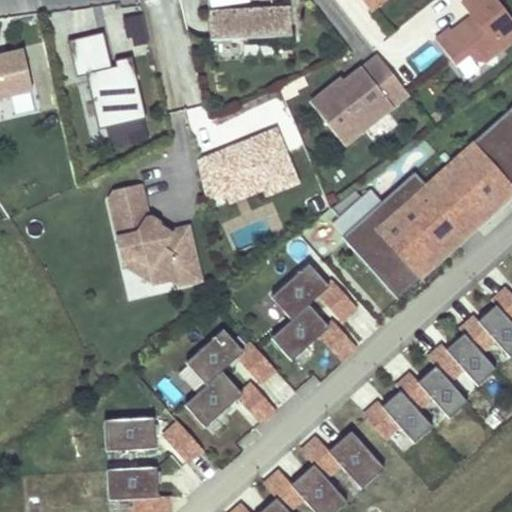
[(362,0),(370,10),(383,0),(362,0)]
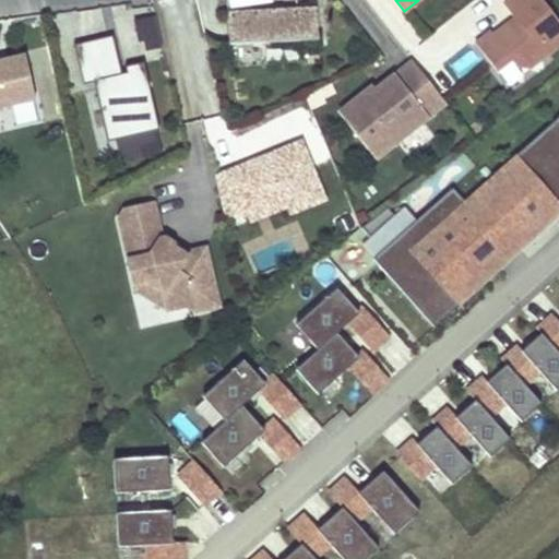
[(494,32),(477,43),(498,71),(513,60),(518,66),(532,68),(558,46),(558,19),(544,0),(510,0),(506,4),(516,19),(520,24),(514,28),(504,27),(496,34),(494,32)]
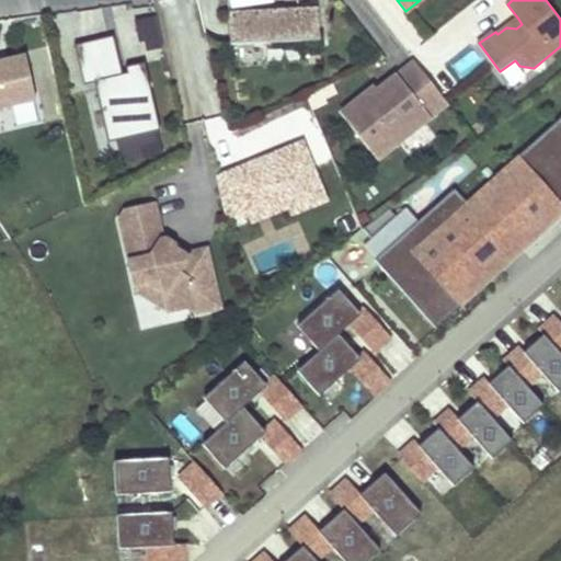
[(319,6),(229,10),(231,43),(320,39),(319,6)]
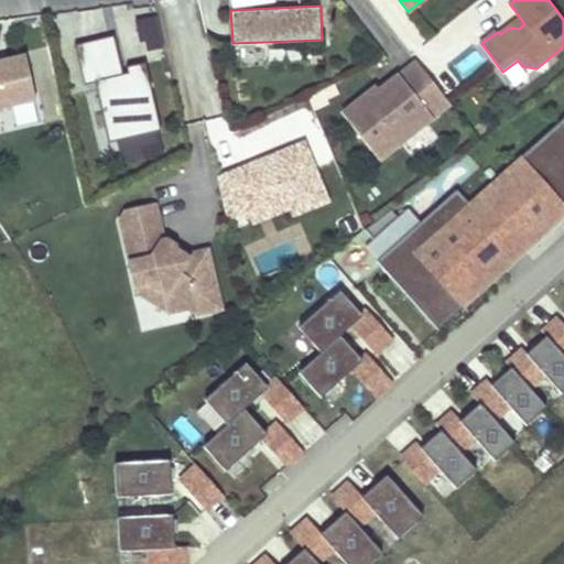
[(524,24),(521,19),(509,28),(519,29),(524,24)]
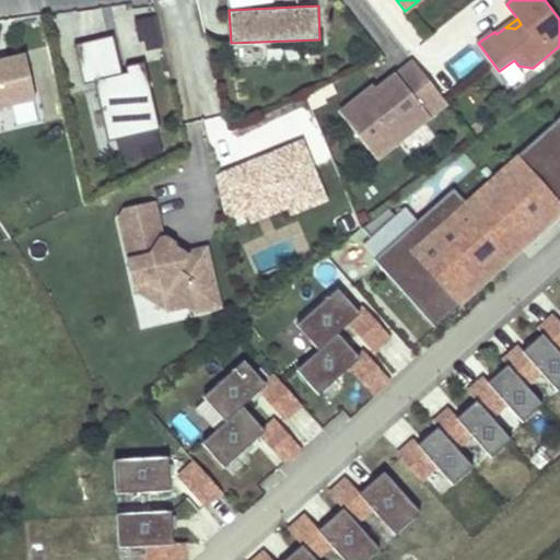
[(148,56),(163,53),(155,21),(136,26),(138,36),(142,35),(148,56)]
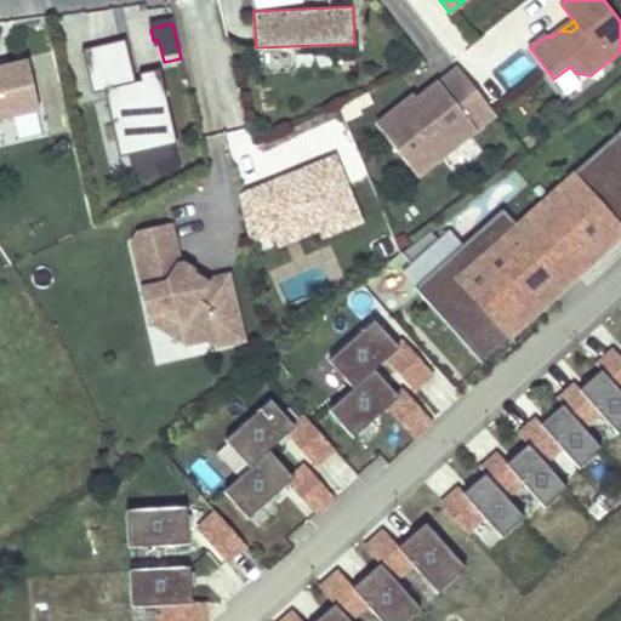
[(104,90),(121,155),(178,141),(160,68),(140,73),(141,80),(136,81),(125,39),(83,49),(93,93),(104,90)]
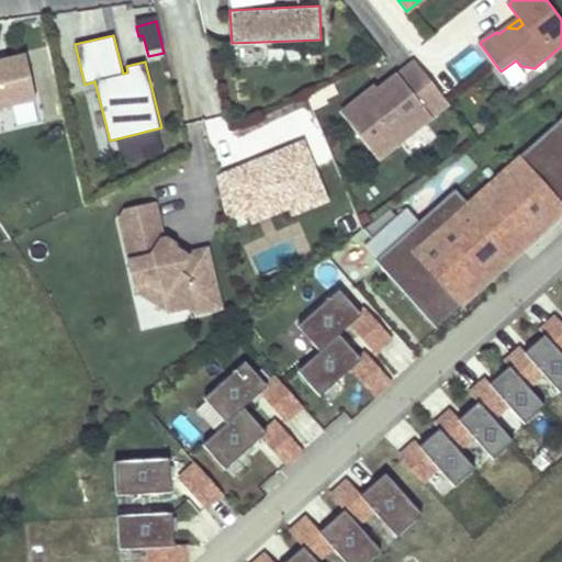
[(24,56),(0,60),(0,108),(35,99),(24,56)]
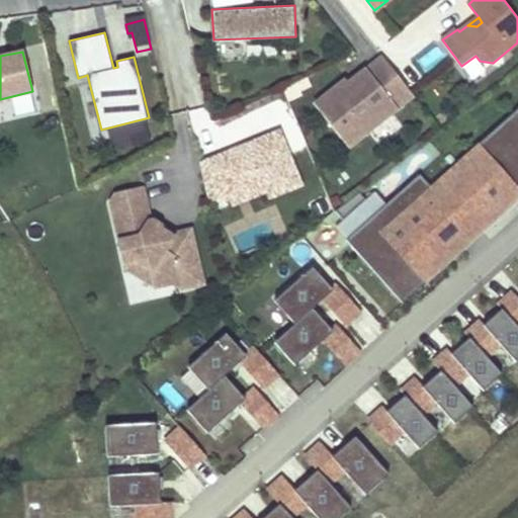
[(347,80),(315,105),(348,147),(414,95),(383,56),(366,70),(369,74),(352,87),(347,80)]
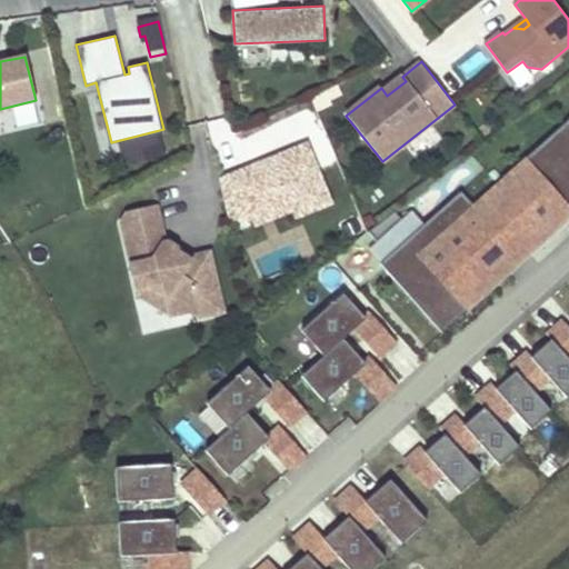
[(461,192),(378,265),(442,333),(531,255),(527,248),(537,239),(542,245),(559,230),(556,228),(568,216),(568,120),(473,206),(461,192)]
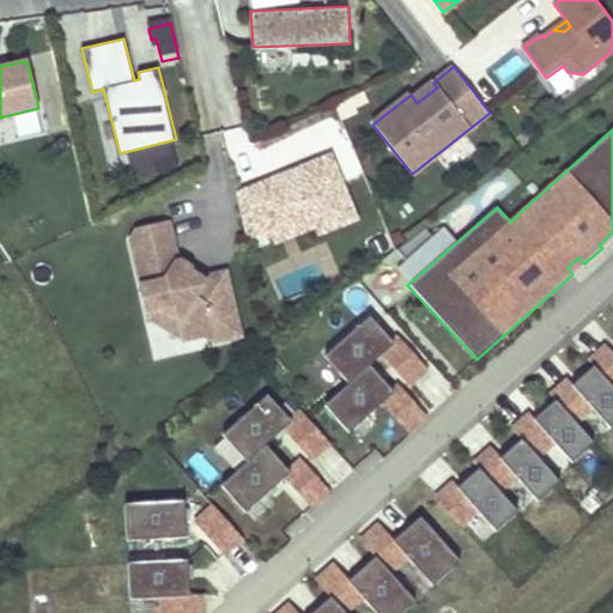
[(174,144),(127,156),(133,181),(180,169),(174,144)]
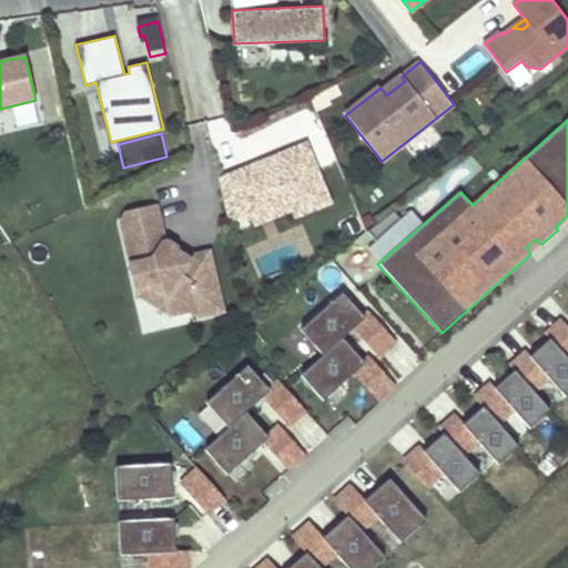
[(306,143),(219,178),(229,220),(250,212),(287,198),(293,210),(295,216),(330,203),(306,143)]
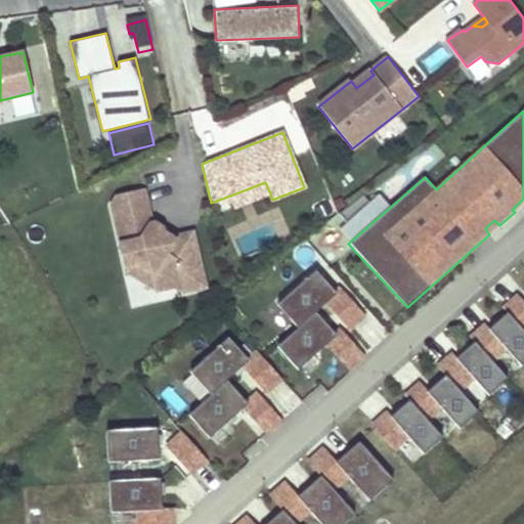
[(265,182),(230,195),(235,207),(270,193),(265,182)]
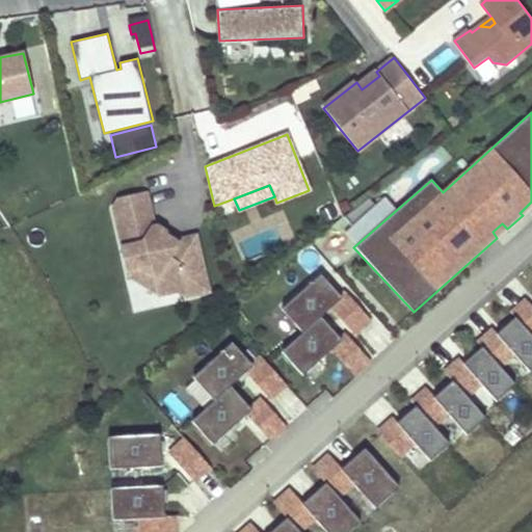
[(208,293),(196,238),(179,242),(173,238),(169,244),(164,240),(164,233),(158,229),(155,229),(148,195),(120,202),(114,209),(128,270),(140,267),(156,277),(160,296),(185,290),(187,297),(208,293)]
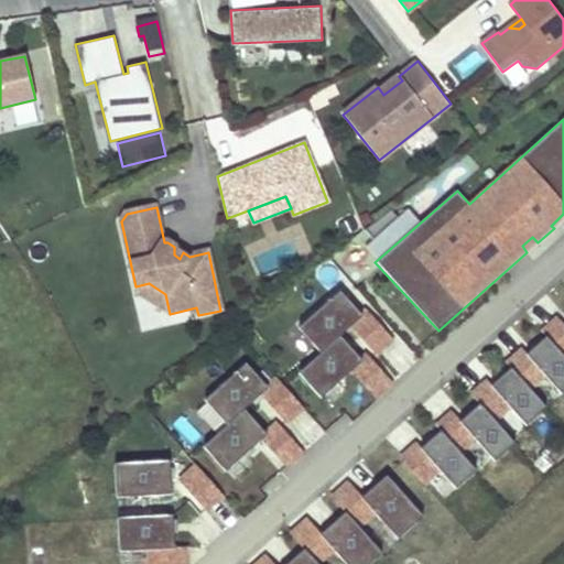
[(522,246),(527,252),(538,242),(532,237),(522,246)]
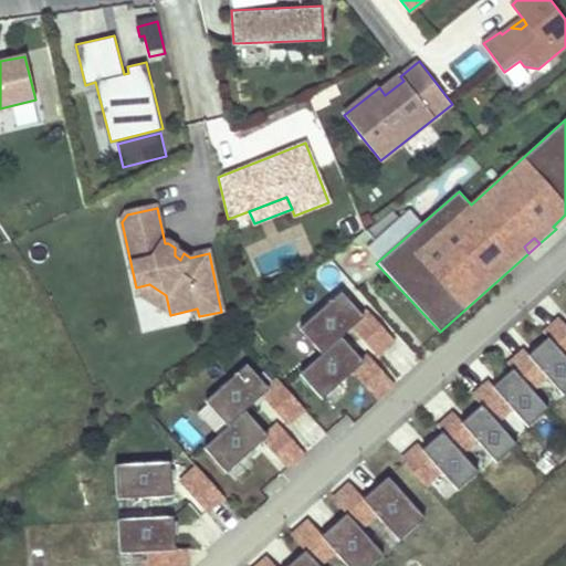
[(180,260),(184,253),(175,248),(175,255),(180,260)]
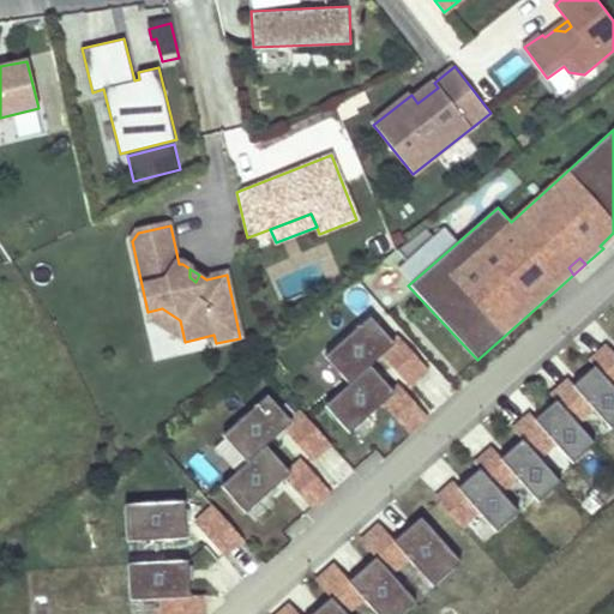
[(185,342),(180,320),(162,308),(148,312),(149,319),(185,342)]
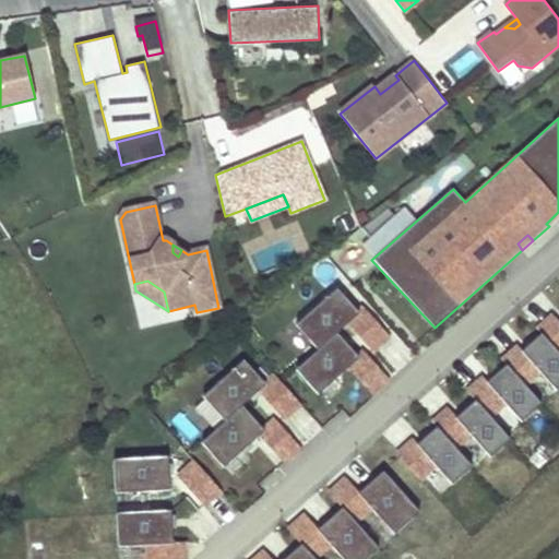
[(296,325),(319,351),(337,334),(348,323),(372,351),(389,336),(364,308),(358,312),(337,288),(296,325)]
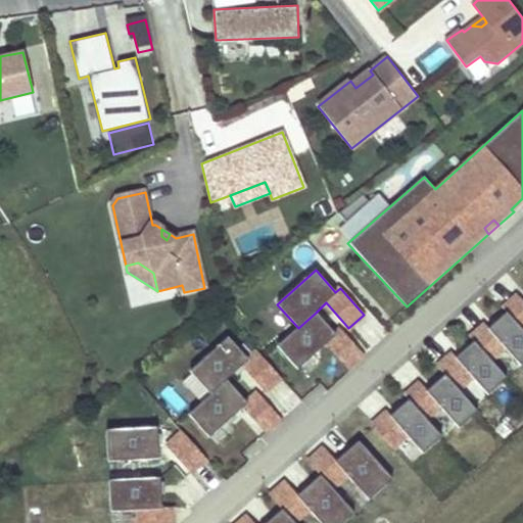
[(522,301),(517,295),(504,308),(507,312),(522,330),(522,301)]
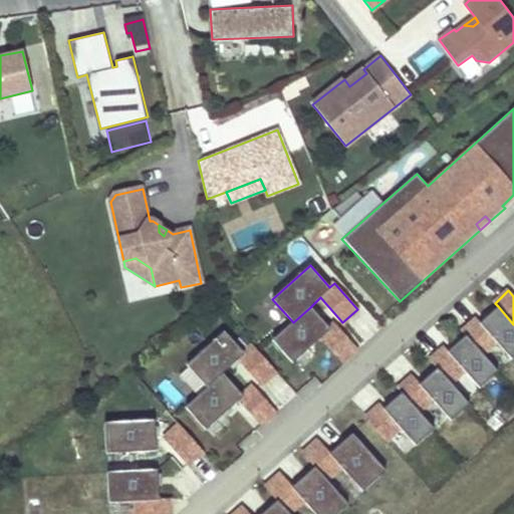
[(462,331),(466,335),(483,354),(496,341),(512,359),(513,356),(513,324),(498,306),(481,322),(477,318),(462,331)]
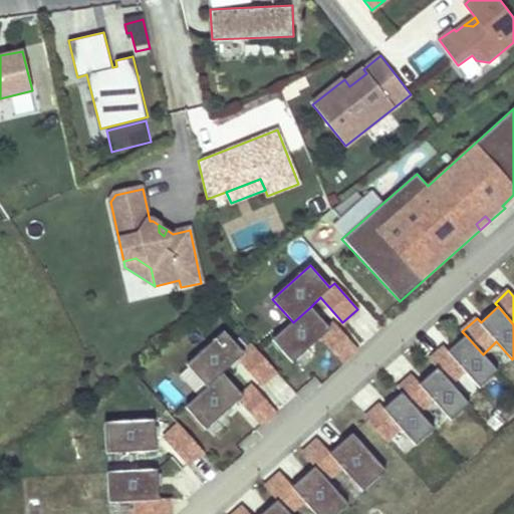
[(320,338),(342,362),(357,348),(335,324),(329,329),(310,307),(293,322),(273,340),(293,363),(320,338)]
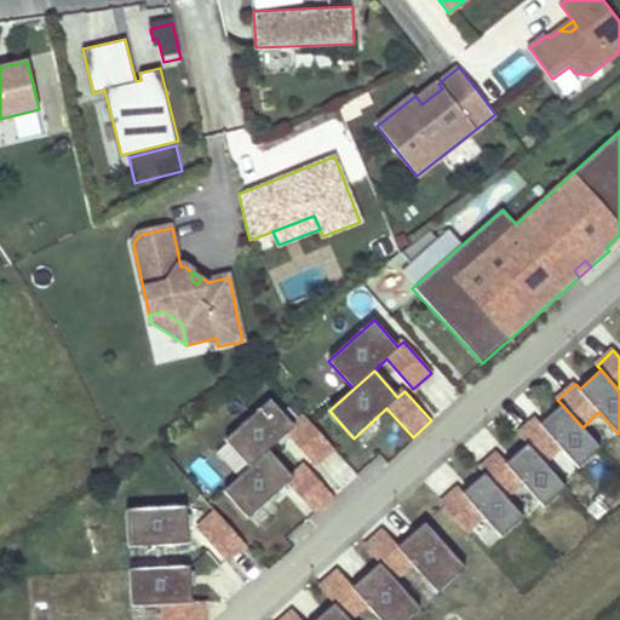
[(225,441),(250,468),(269,451),(287,435),(315,465),(333,447),(305,417),(294,426),(270,400),(225,441)]
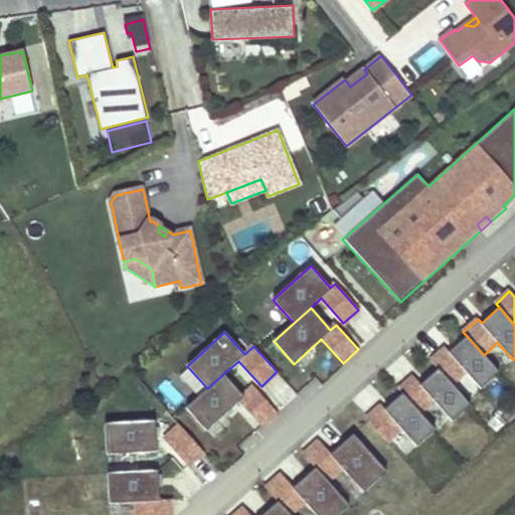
[(446,348),(432,361),(439,369),(452,383),(465,371),(481,389),(499,372),(484,355),(467,336),(450,352),(446,348)]
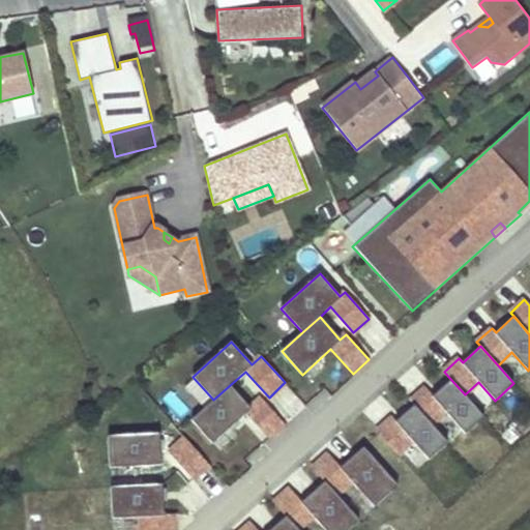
[(425,387),(411,401),(414,405),(432,424),(445,411),(466,434),(484,417),(465,394),(451,380),(433,395),(425,387)]
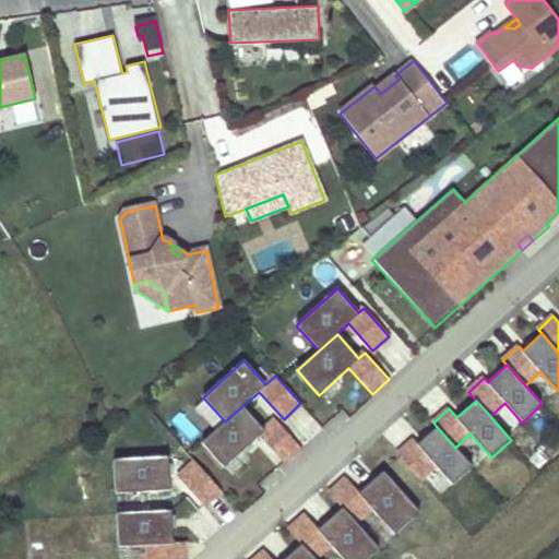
[(225,421),(202,443),(224,467),(260,436),(284,463),(300,448),(275,420),(264,430),(242,406),(225,421)]
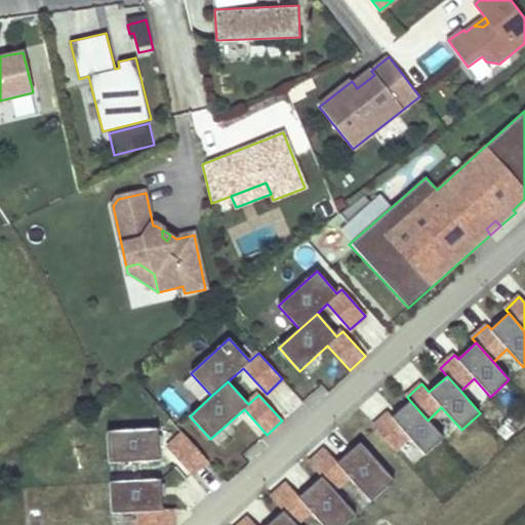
[(288,414),(303,400),(283,381),(270,396),(288,414)]
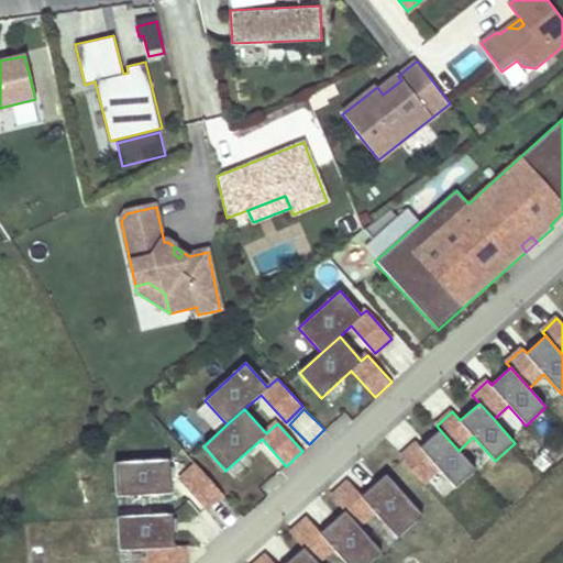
[(403,460),(423,482),(438,468),(455,488),(475,470),(459,451),(440,430),(421,448),(417,443),(401,457),(403,460)]
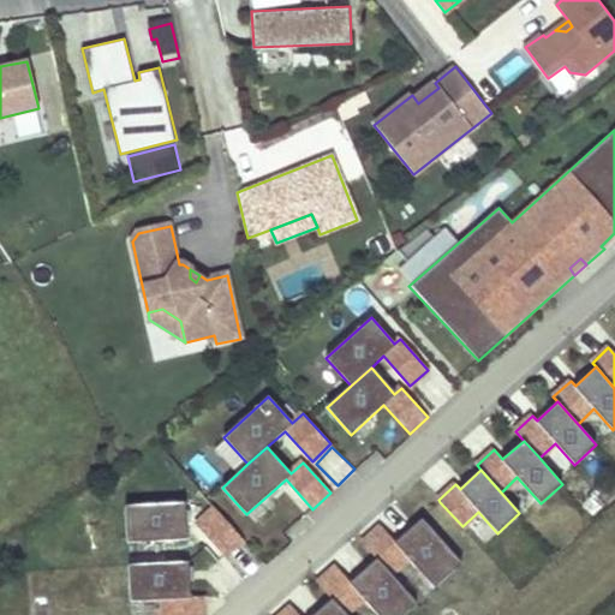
[(125,506),(127,543),(187,539),(185,503),(125,506)]
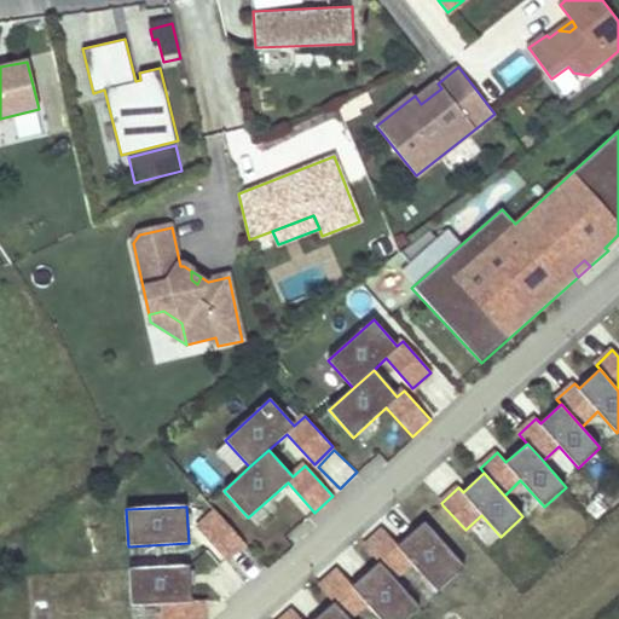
[(244,543),(217,512),(198,528),(226,560),(244,543)]
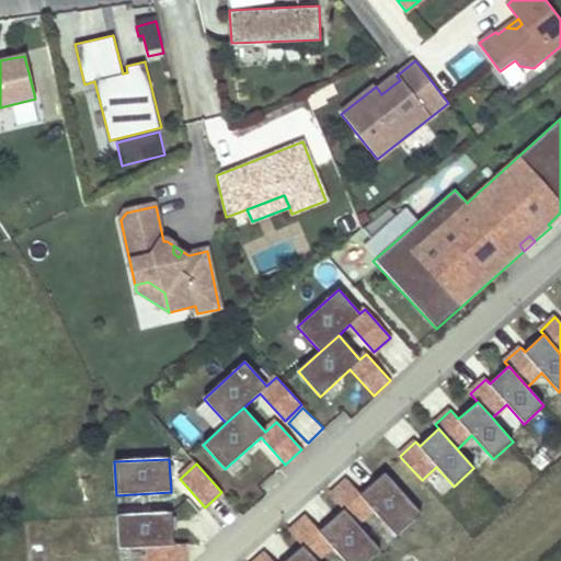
[(348,481),(331,496),(344,511),(356,524),(373,510),(397,537),(421,514),(385,473),(361,495),(348,481)]
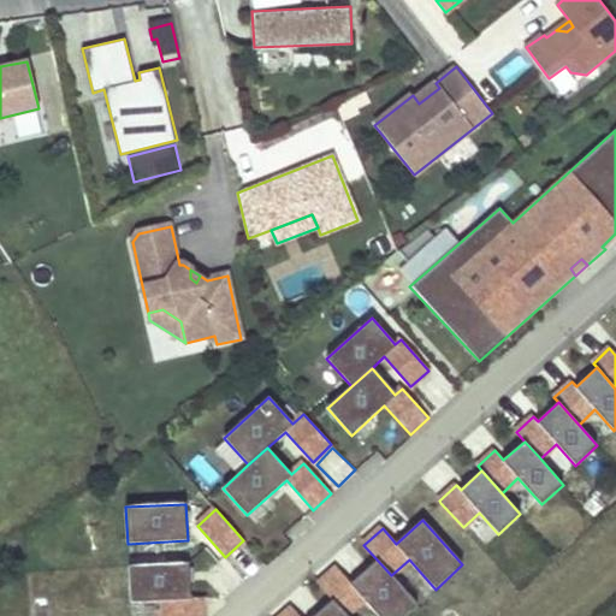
[(337,568),(319,585),(332,600),(347,615),(363,600),(378,615),(404,615),(418,605),(391,575),(378,561),(351,584),(337,568)]
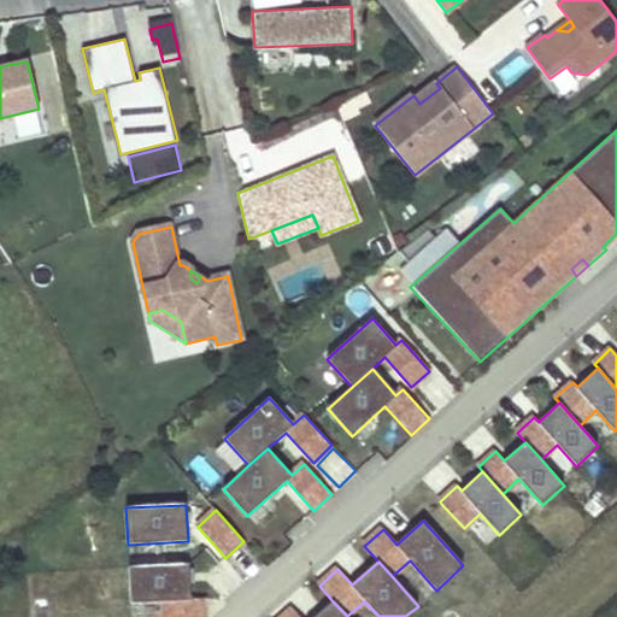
[(189,564),(129,566),(131,605),(166,603),(166,616),(206,616),(206,599),(192,599),(189,564)]
